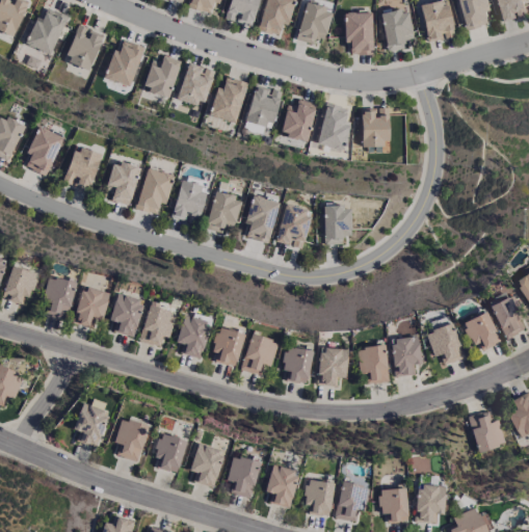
[(1,0),(0,4),(0,30),(14,37),(30,2),(25,0),(1,0)]
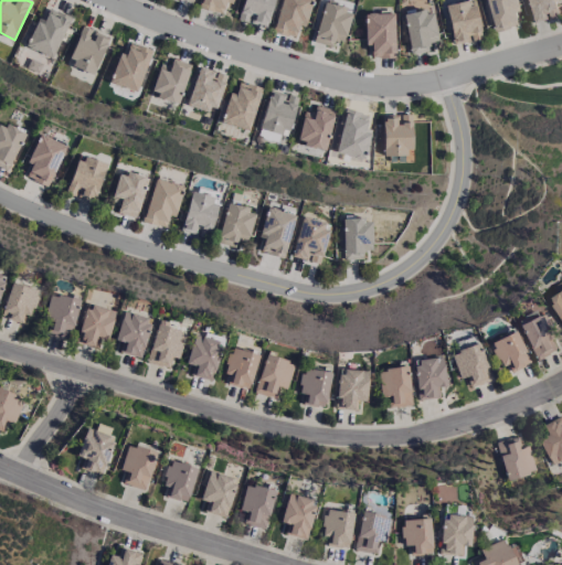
[(236,0),(204,0),(202,9),(225,16),(229,3),(235,4),(236,0)]
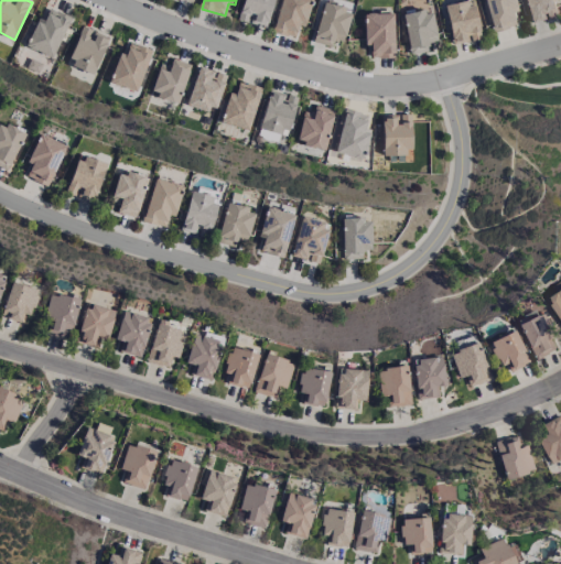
[(246,0),(241,21),(271,26),(276,0),(246,0)]
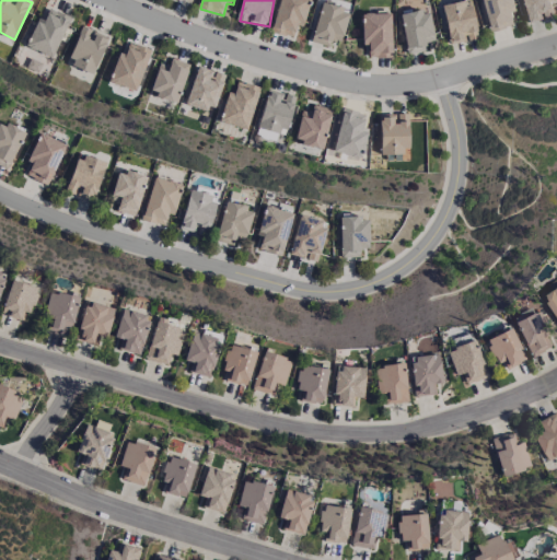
[(281,0),(274,33),(296,38),(298,26),(305,27),(311,0),(281,0)]
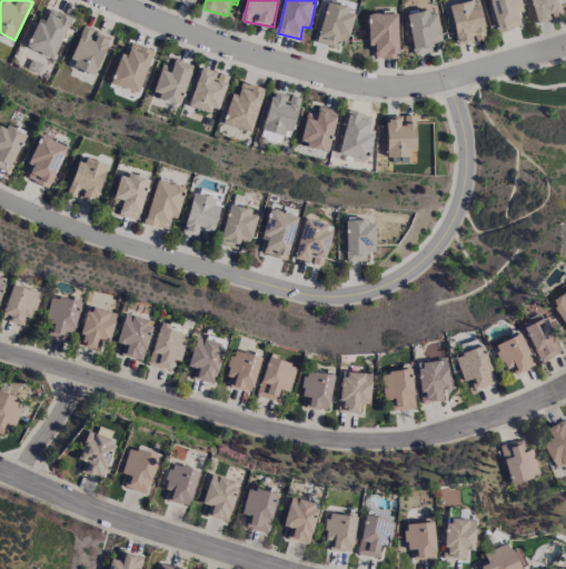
[(476,0),(450,6),(459,45),(476,41),(477,42),(488,40),(478,0),(476,0)]
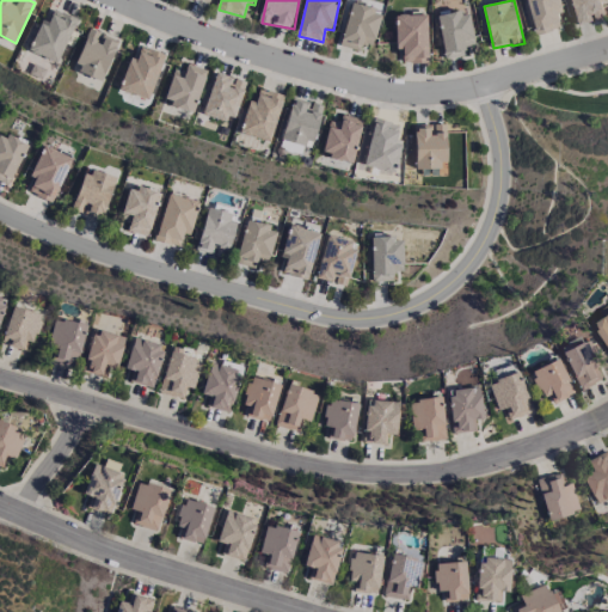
[(527,0),(538,36),(564,29),(559,14),(564,13),(559,0),(527,0)]
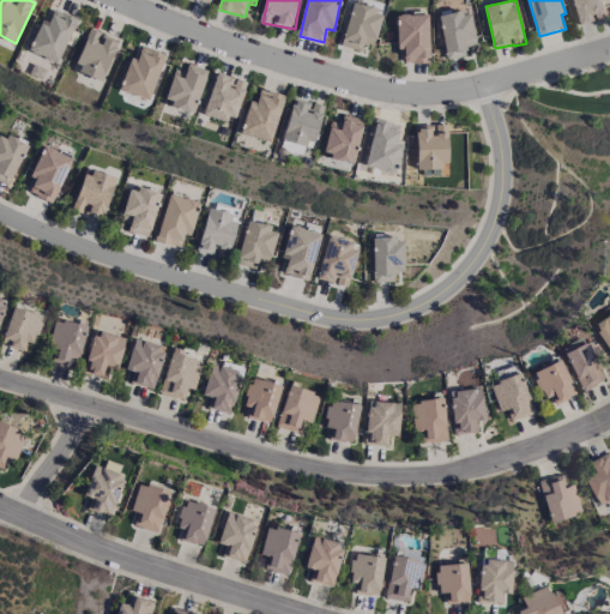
[(573,0),(581,26),(609,18),(609,10),(605,0),(573,0)]
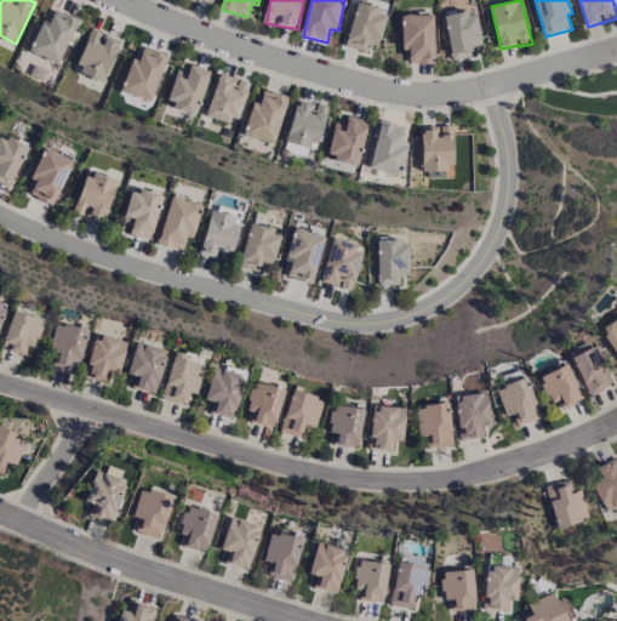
[(346,46),(367,53),(370,44),(380,47),(390,13),(360,3),(346,46)]
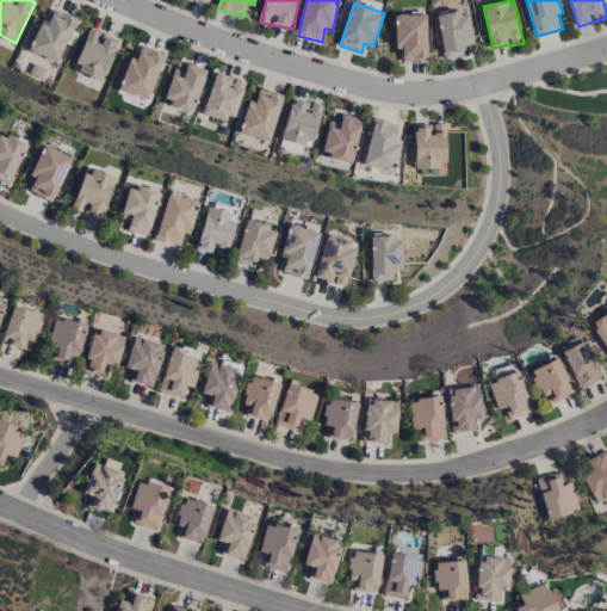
[(78,18),(55,10),(51,22),(43,19),(31,51),(61,63),(78,18)]
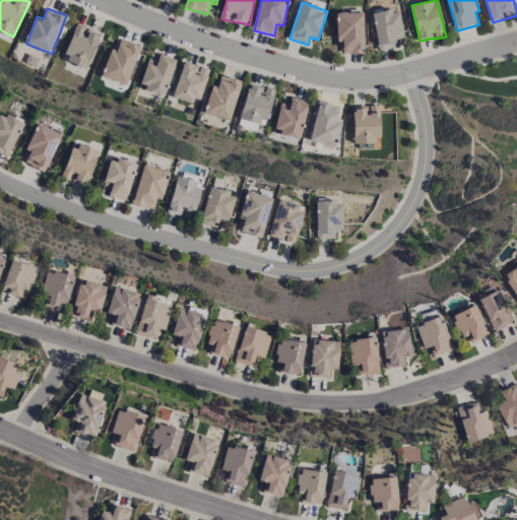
[(400,10),(374,13),(379,51),(397,48),(397,41),(404,40),(400,10)]
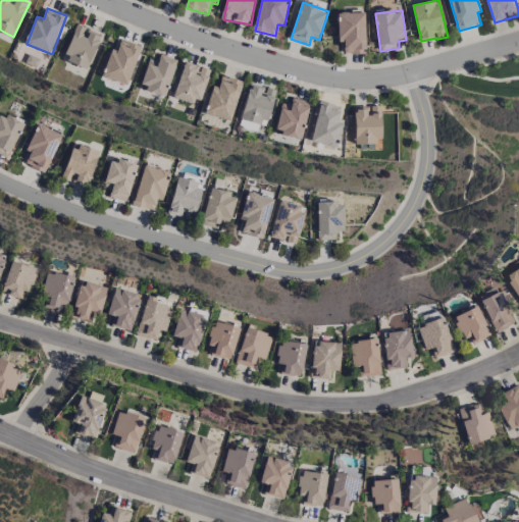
[(367,53),(366,12),(339,13),(340,42),(346,42),(346,54),(367,53)]
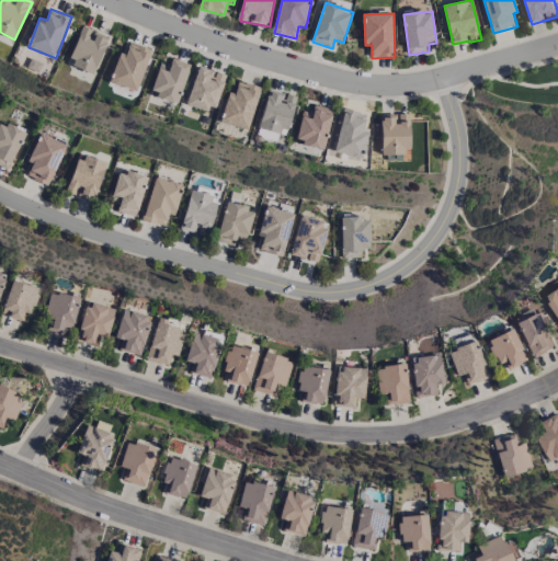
[(110,35),(82,27),(70,67),(98,75),(110,35)]
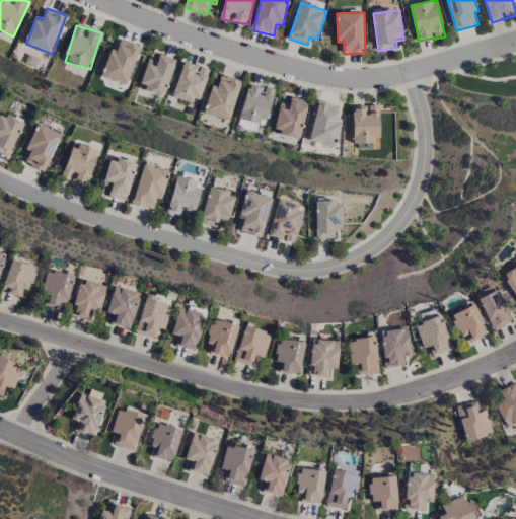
[(128,85),(142,47),(122,40),(118,51),(113,49),(102,76),(128,85)]
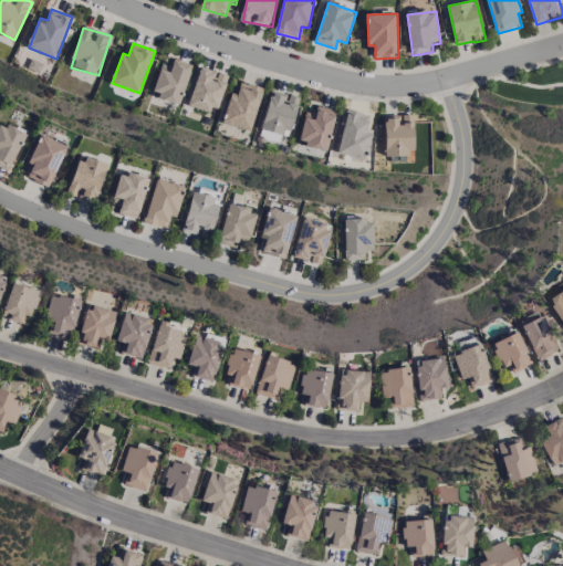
[(154,95),(181,104),(194,65),(175,59),(173,67),(163,64),(154,95)]
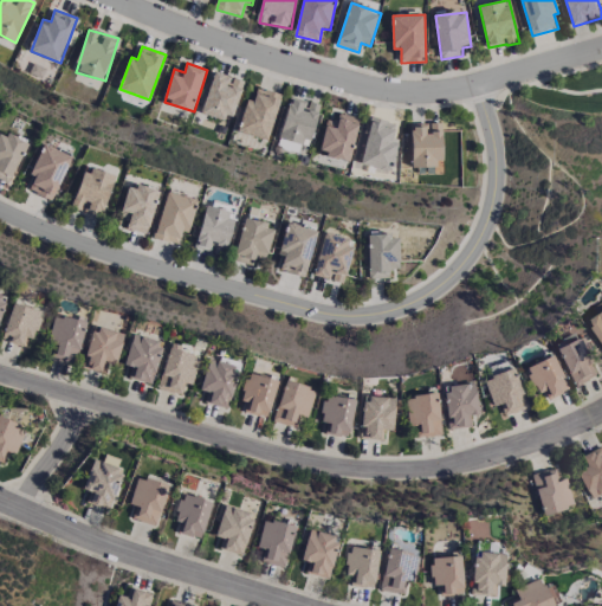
[(202,115),(233,123),(246,82),(215,72),(202,115)]
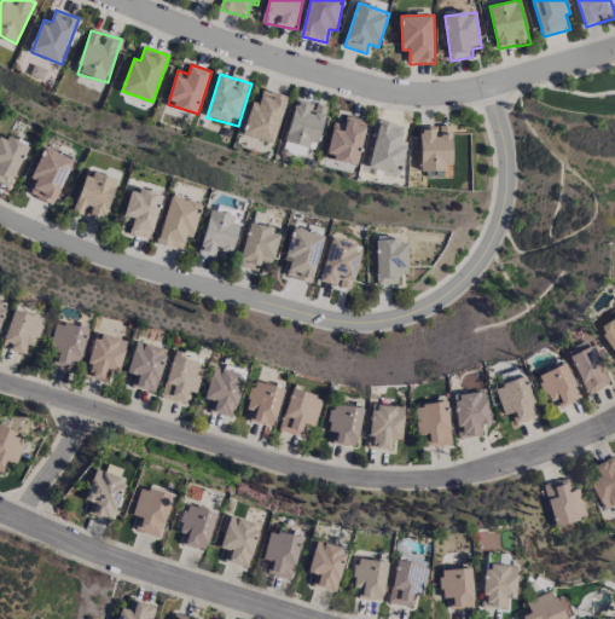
[(254,102),(244,134),(276,144),(290,97),(265,90),(260,103),(254,102)]
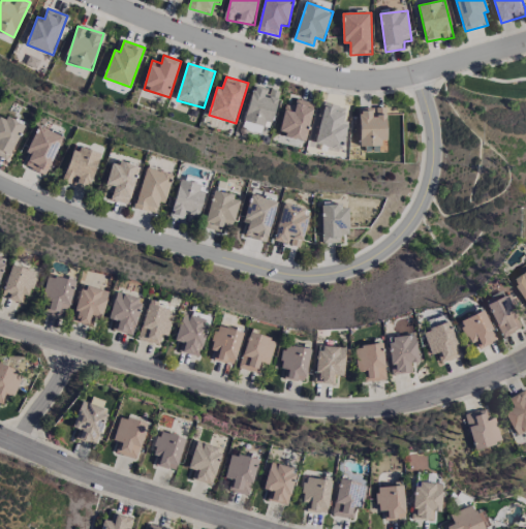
[(246,122),(265,127),(267,122),(273,124),(281,92),(255,85),(246,122)]
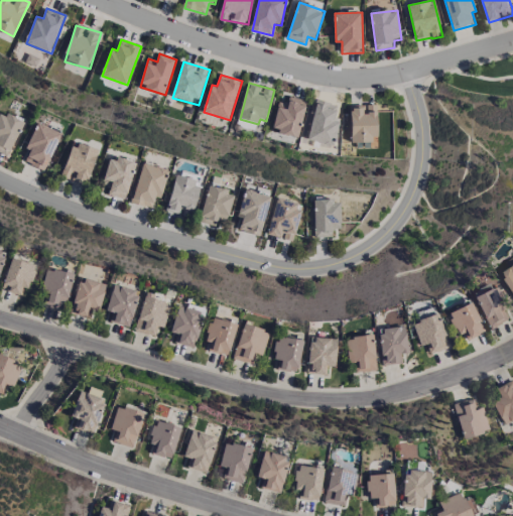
[(288,104),(278,102),(274,132),(301,136),(306,100),(289,97),(288,104)]
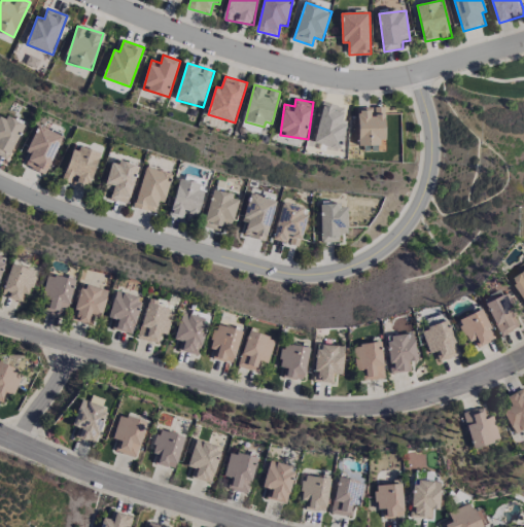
[(346,107),(324,102),(316,144),(343,149),(348,120),(343,119),(346,107)]
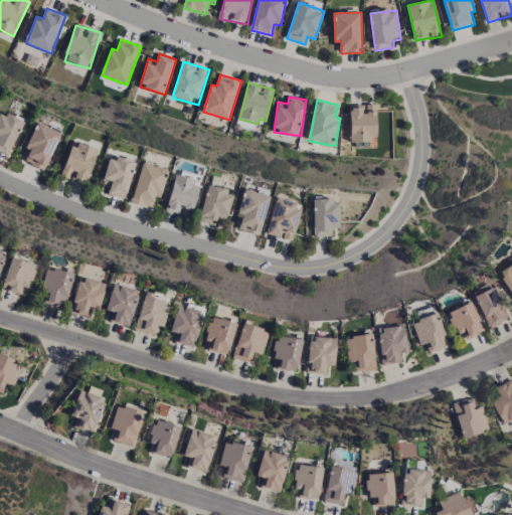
[(377,142),(376,112),(365,112),(365,106),(350,106),(351,143),(377,142)]
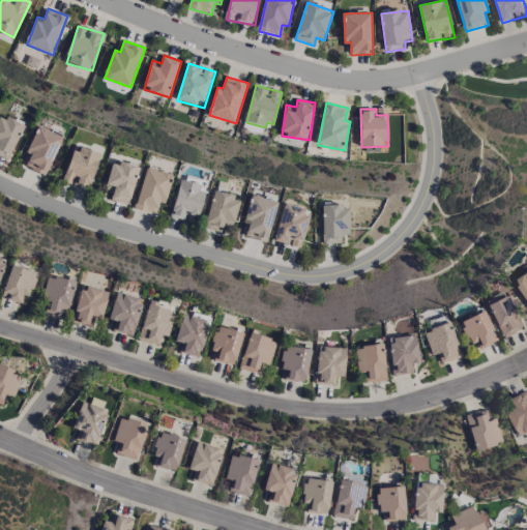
[(0,156),(8,160),(25,126),(0,114),(0,115),(0,156)]
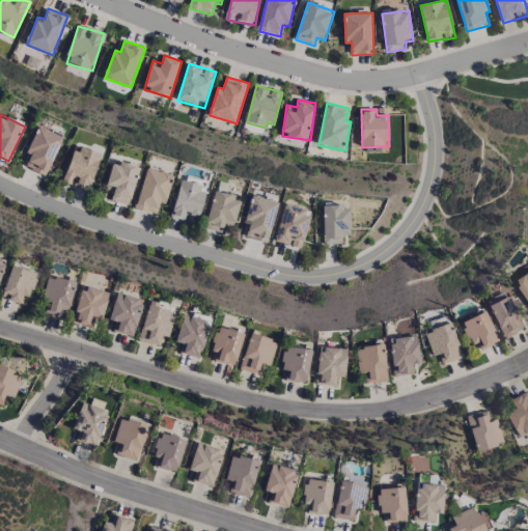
[(27,154),(31,155),(26,167),(48,176),(64,137),(38,127),(27,154)]
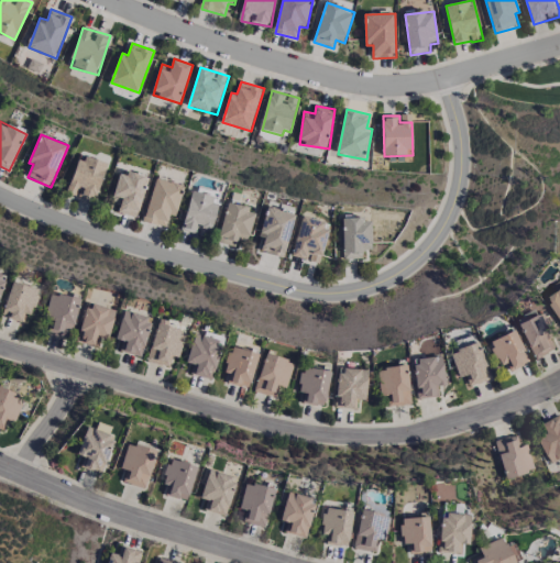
[(95,202),(109,164),(81,154),(67,191),(95,202)]
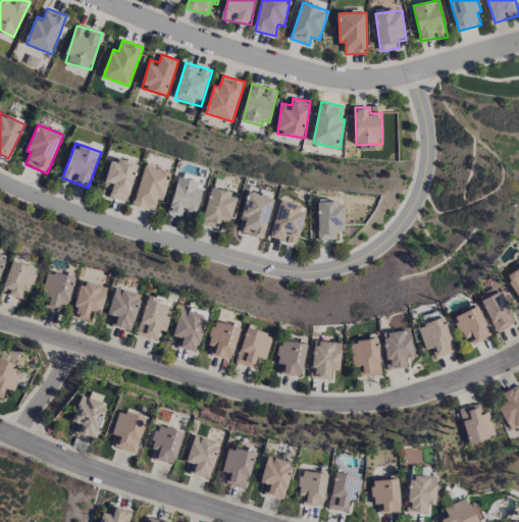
[(128,201),(138,164),(110,158),(104,186),(112,188),(110,197),(128,201)]
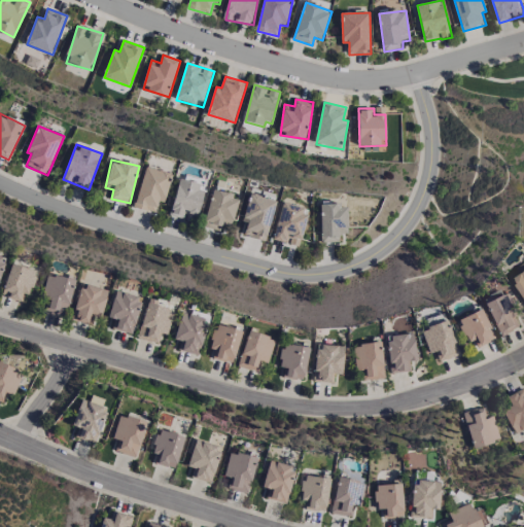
[(156,213),(160,202),(165,204),(173,175),(146,167),(135,207),(156,213)]
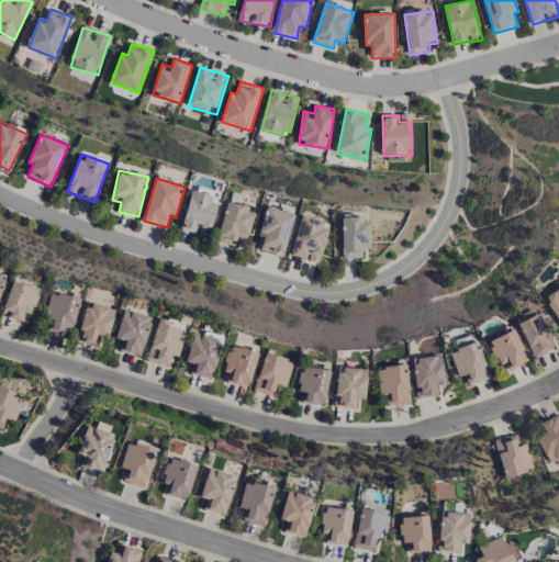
[(257,211),(227,202),(217,239),(246,248),(257,211)]
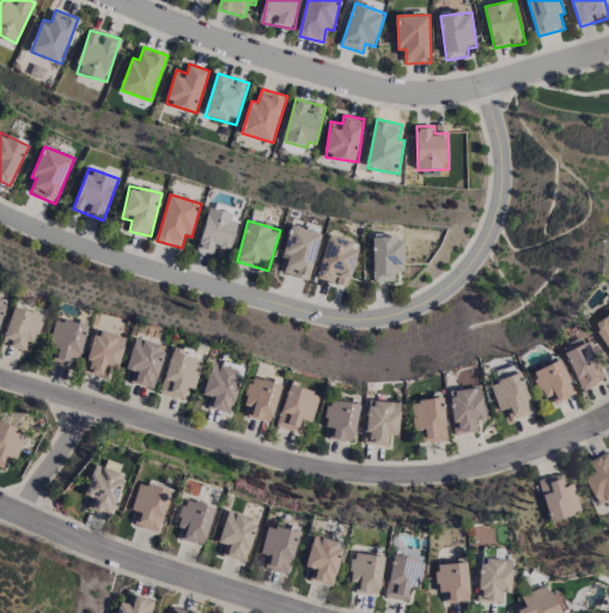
[(310,280),(322,234),(291,225),(282,259),(287,260),(284,274),(310,280)]
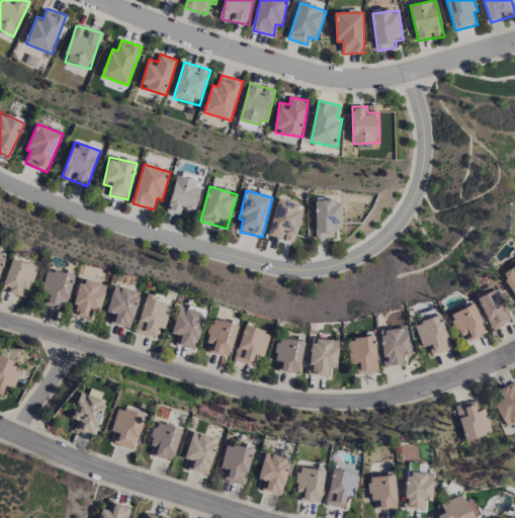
[(268,236),(294,243),(305,206),(278,199),(268,236)]
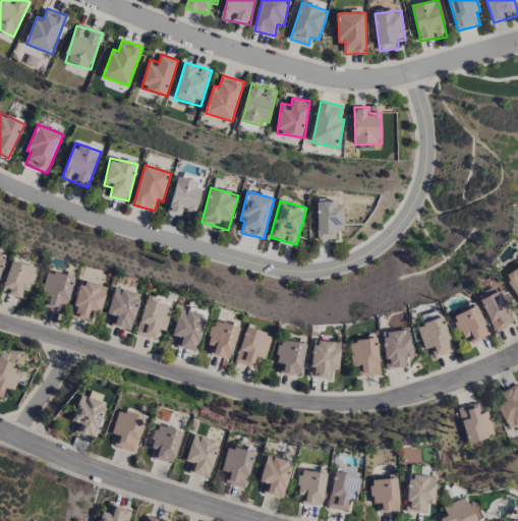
[(317,203),(319,240),(337,239),(336,232),(345,232),(344,201),(317,203)]
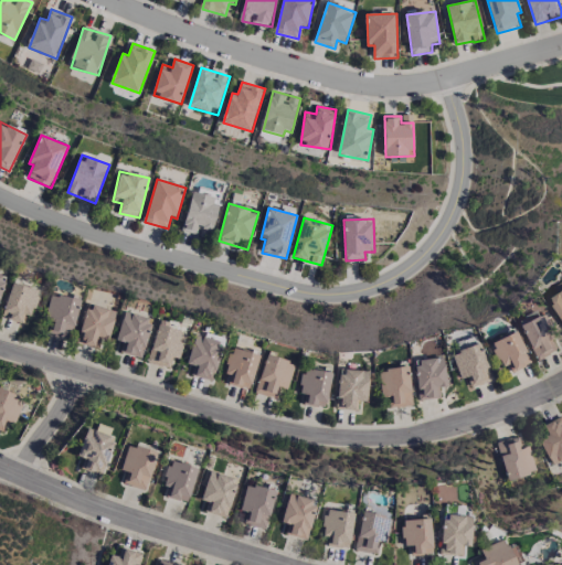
[(0,300),(9,277),(0,274),(0,300)]
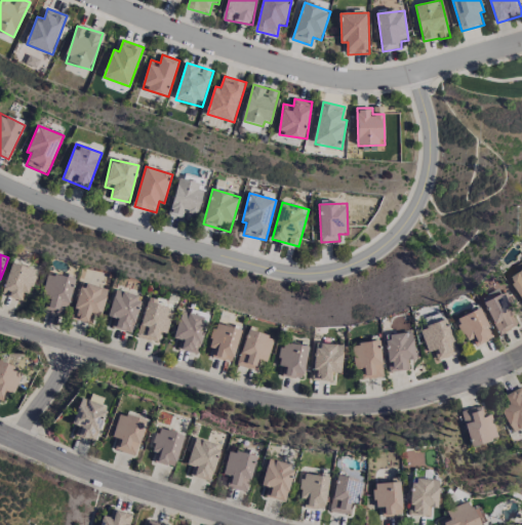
[(23,292),(33,294),(38,270),(11,264),(4,296),(22,300),(23,292)]
